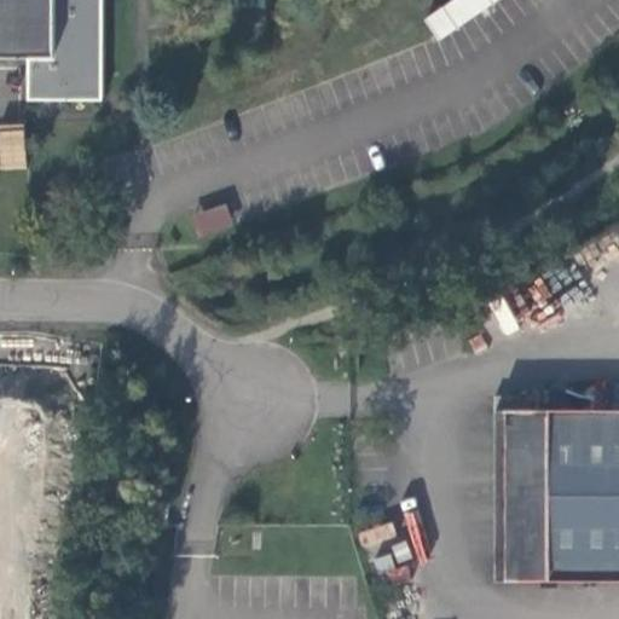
[(0,0),(0,59),(29,59),(29,100),(103,102),(103,0),(0,0)]
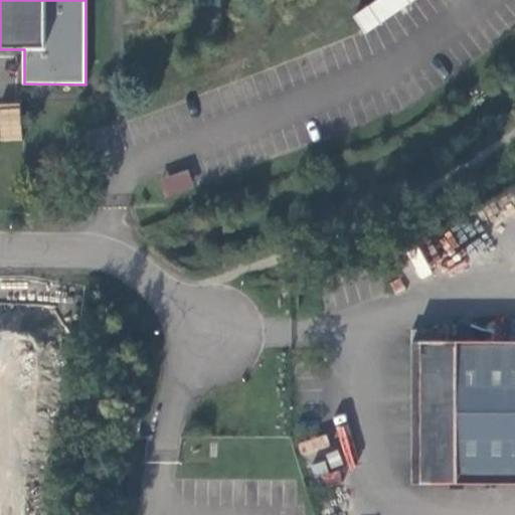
[(363,32),(412,0),(373,0),(351,14),(363,32)]
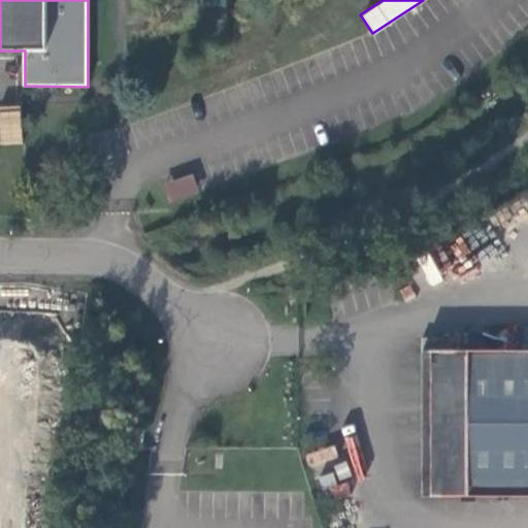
[(0,109),(0,143),(20,142),(19,109),(0,109)]
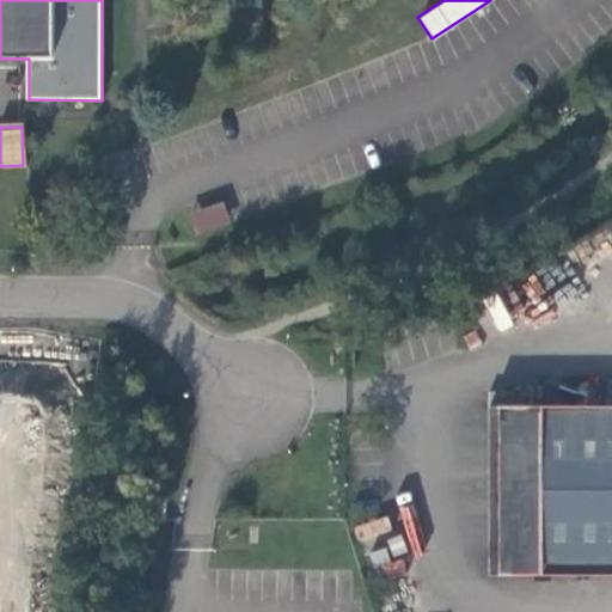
[(196,234),(230,226),(224,202),(190,209),(196,234)]
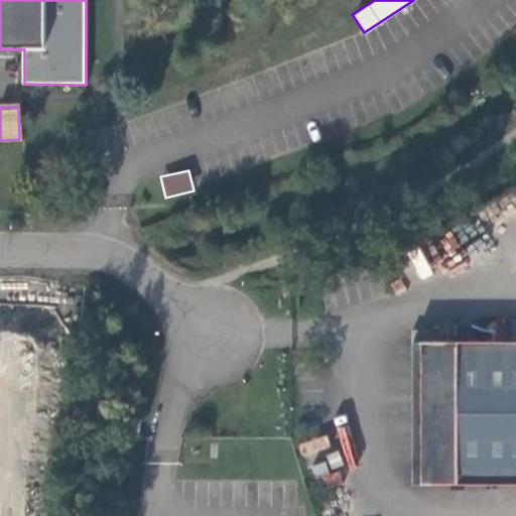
[(422,486),(515,485),(515,343),(421,344),(422,486)]
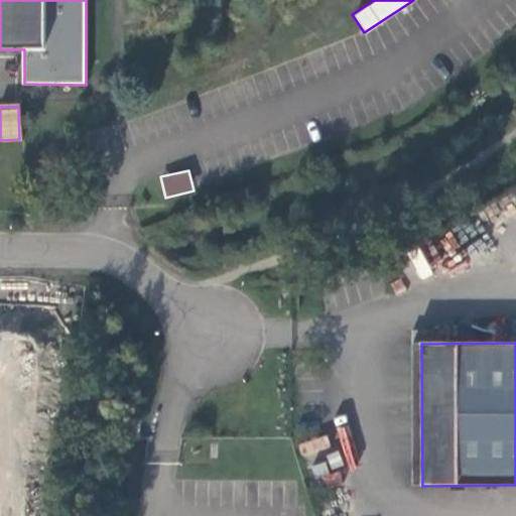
[(143,431),(146,414),(136,412),(133,430),(143,431)]
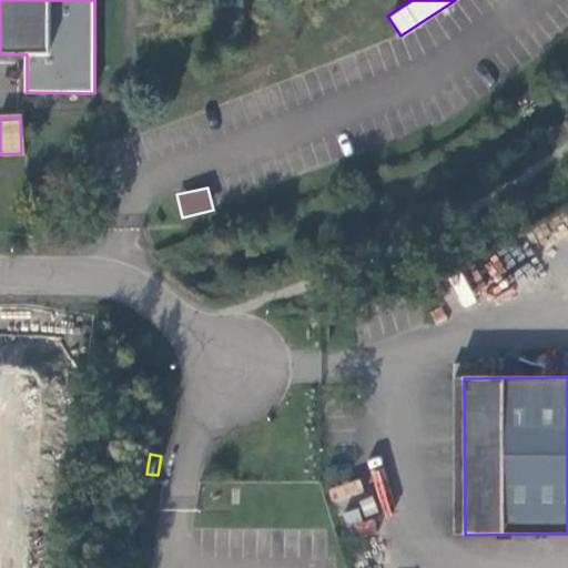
All buildings are outlined.
